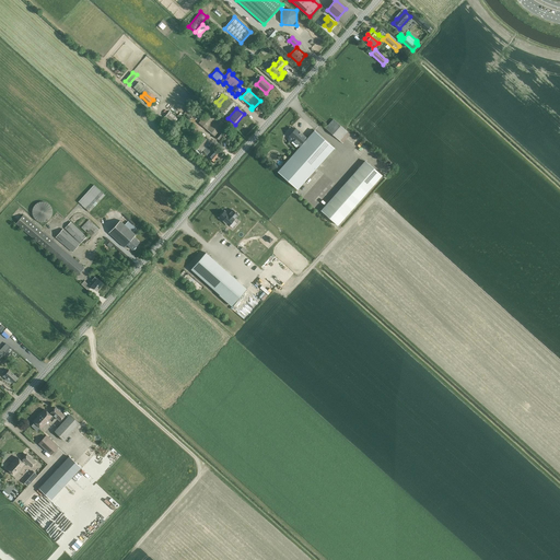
[(198,123),(219,140),(229,128),(225,125),(209,111),(198,123)]
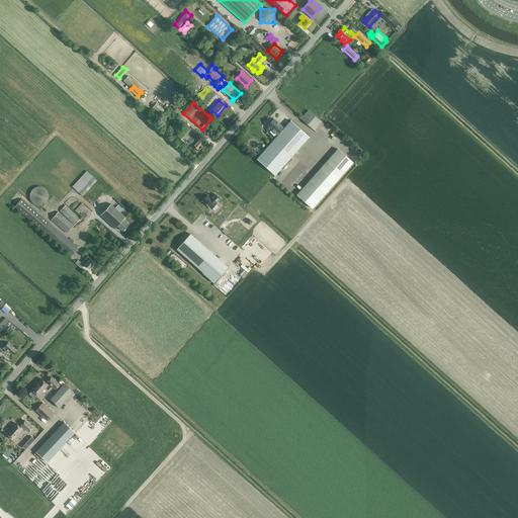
[(152,108),(160,115),(165,110),(157,103),(152,108)]
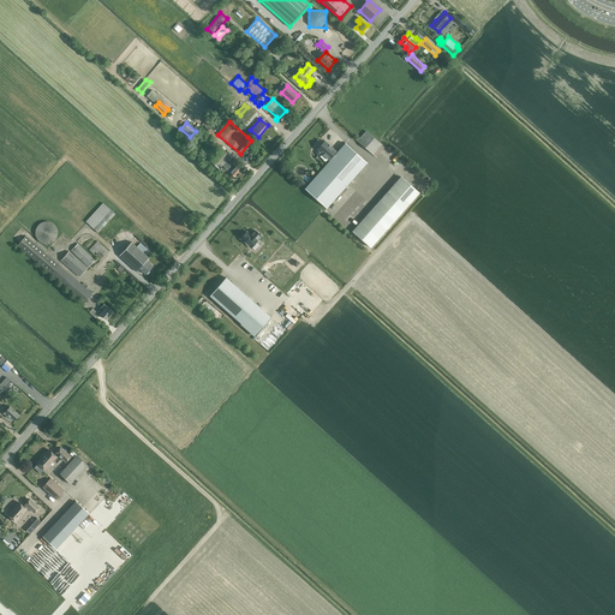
[(366,131),(362,137),(357,141),(372,155),(382,144),(366,131)]
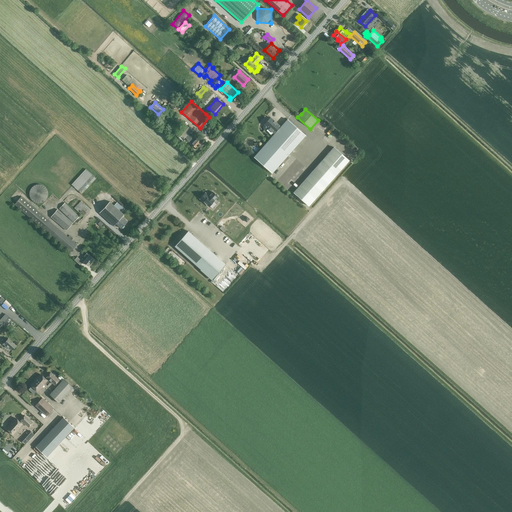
[(264,124),(264,125),(263,126),(263,128),(265,129),(266,129),(268,128),(274,133),(281,126),(271,117),(264,124)]
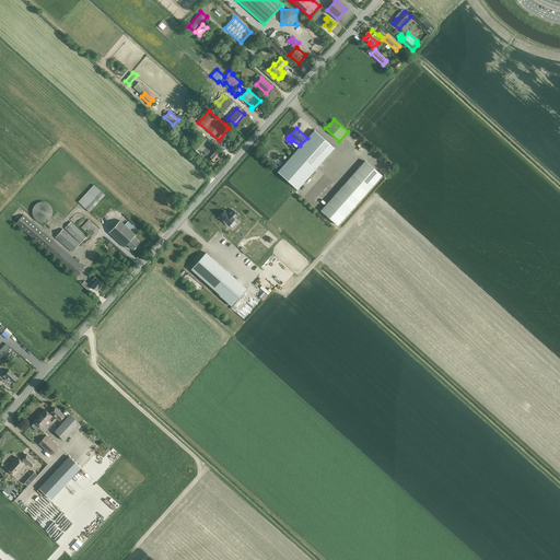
[(314,130),(307,138),(300,146),(287,161),(278,172),(298,189),(335,149),(314,130)]
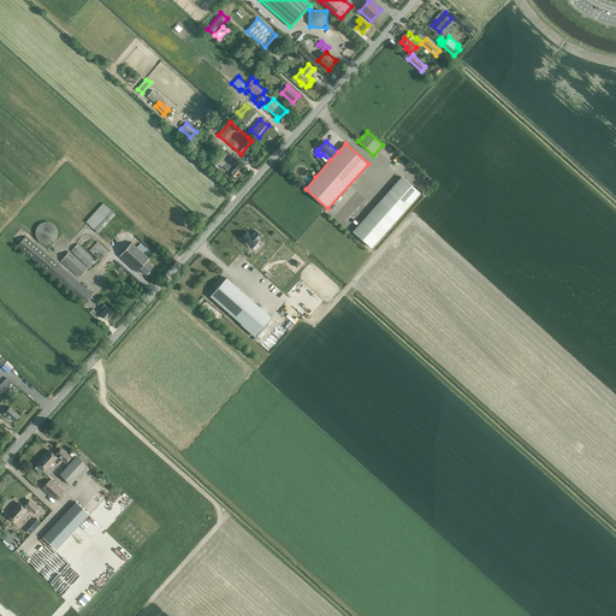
[(235,178),(244,167),(240,164),(236,167),(232,164),(231,165),(226,161),(231,157),(223,149),(211,163),(219,170),(223,166),(227,170),(226,170),(235,178)]
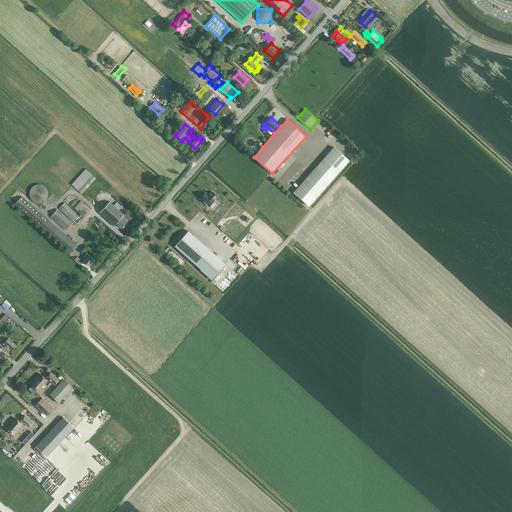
[(334,147),(293,192),(309,206),(349,161),(334,147)]
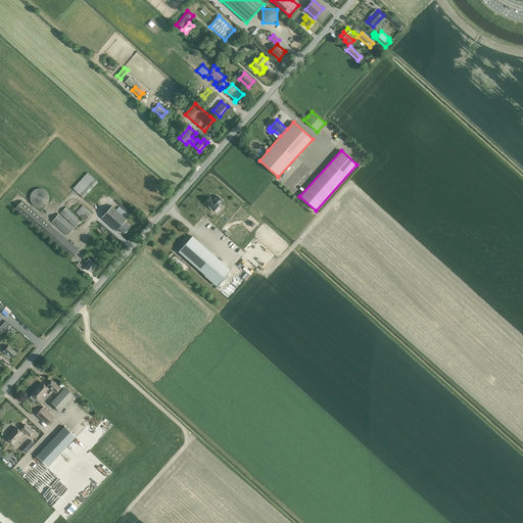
[(91,190),(98,182),(88,173),(74,188),(84,198),(92,190),(91,190)]
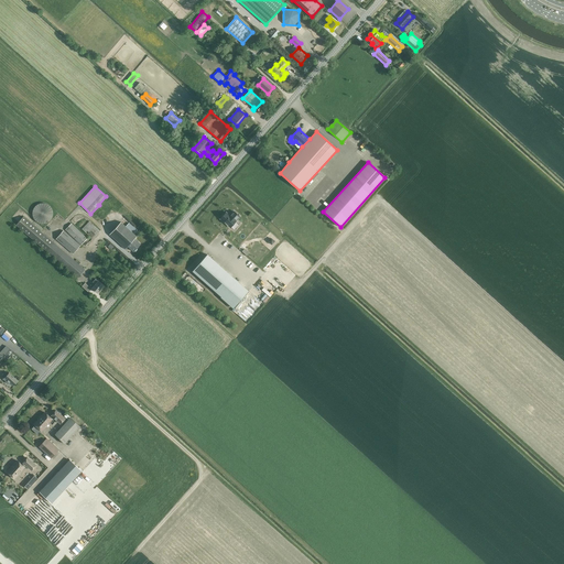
[(33,210),(32,213),(33,216),(34,219),(36,221),(39,223),(41,224),(44,224),(47,223),(50,221),(52,219),(53,216),(53,213),(53,210),(52,207),(50,205),(47,204),(44,203),(41,203),(39,204),(36,205),(34,207),(33,210)]
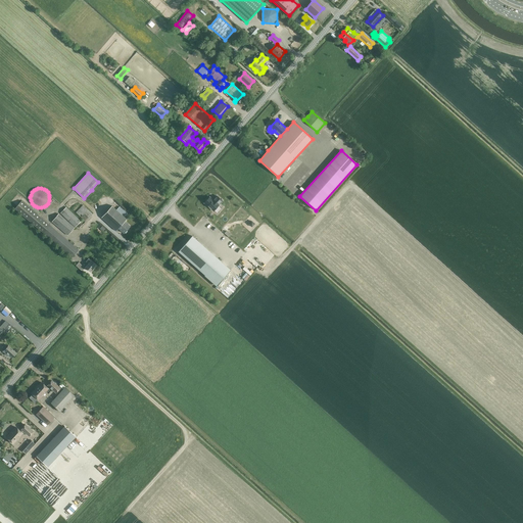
[(219,204),(222,200),(217,196),(214,200),(209,197),(204,203),(214,210),(219,205),(219,204)]
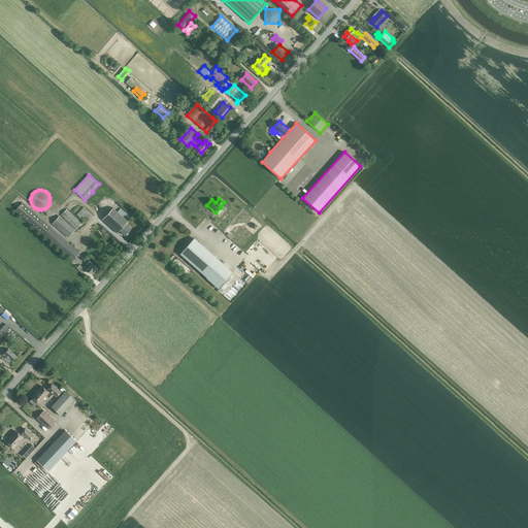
[(73,261),(79,253),(22,203),(14,210),(73,261)]
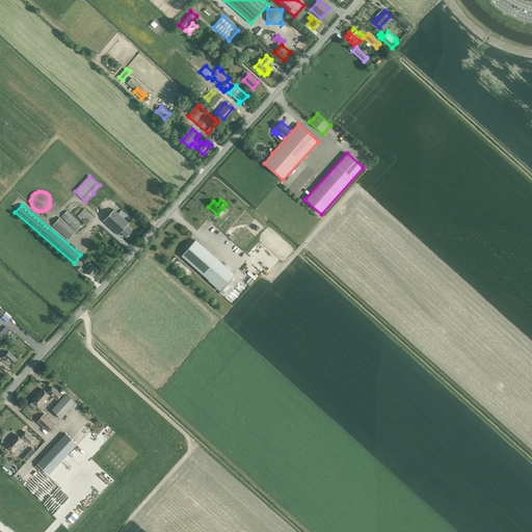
[(127,225),(133,218),(118,205),(104,221),(117,235),(121,232),(126,237),(132,231),(127,225)]
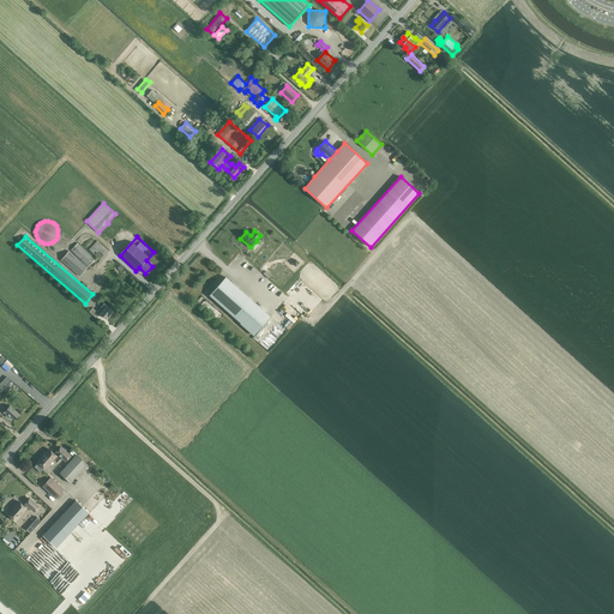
[(97,241),(89,250),(101,260),(109,252),(97,241)]
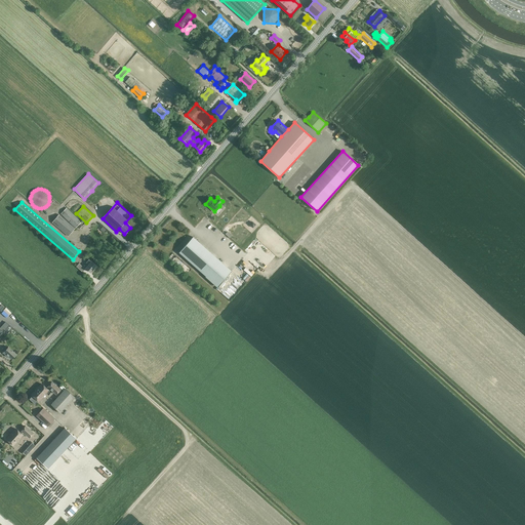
[(68,237),(75,229),(81,223),(67,208),(61,214),(70,225),(58,214),(52,223),(68,237)]
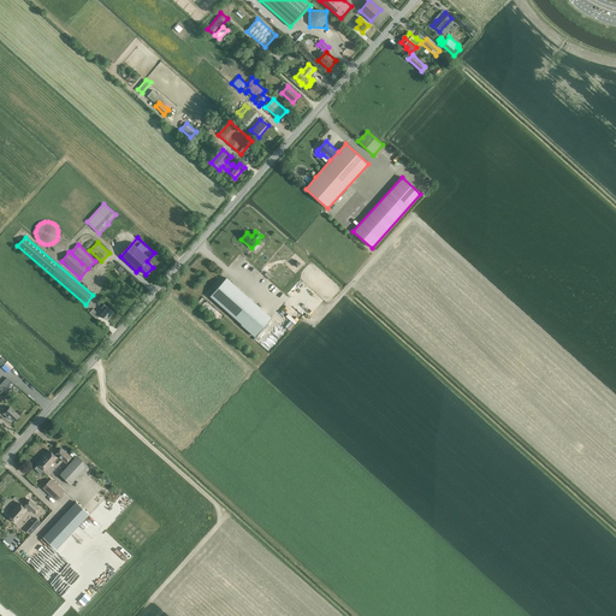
[(272,318),(226,278),(211,296),(255,337),(272,318)]
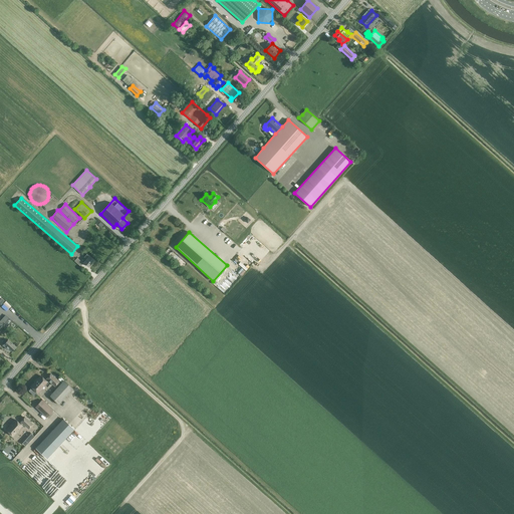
[(88,267),(94,261),(89,256),(87,254),(84,257),(86,259),(83,263),(88,267)]
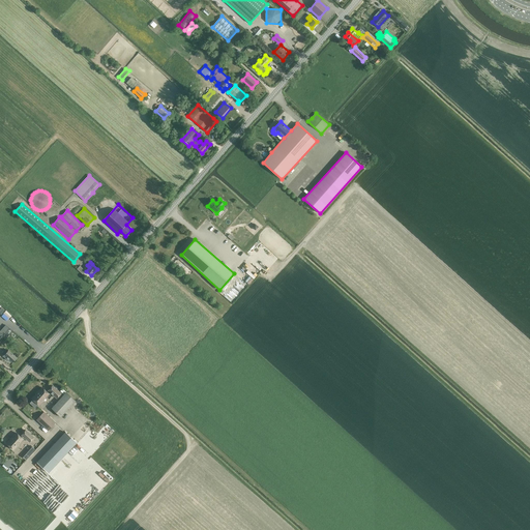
[(83,275),(83,274),(86,272),(80,266),(77,269),(83,275)]
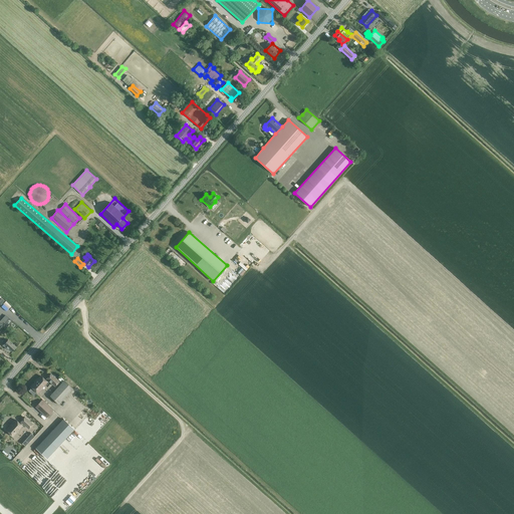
[(12,351),(16,347),(8,339),(3,345),(8,350),(9,349),(12,351)]
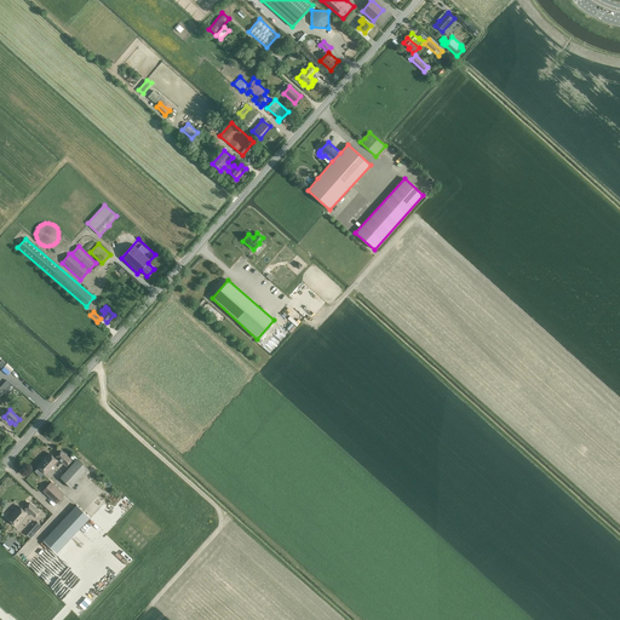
[(38,466),(46,475),(55,465),(57,466),(62,461),(67,466),(72,460),(62,452),(57,457),(59,459),(58,460),(50,453),(38,466)]
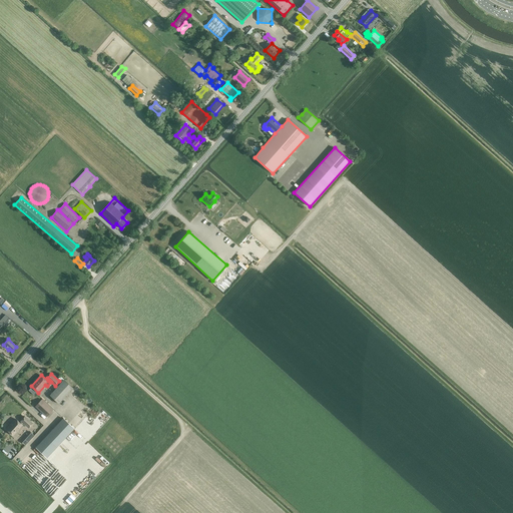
[(59,404),(73,388),(64,380),(50,395),(59,404)]
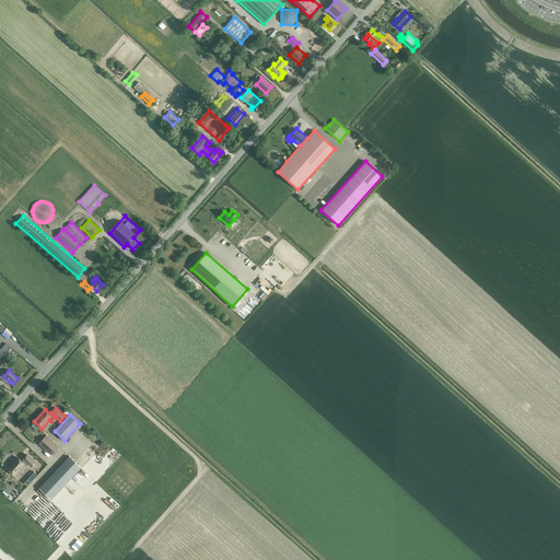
[(46,435),(38,443),(50,454),(58,446),(46,435)]
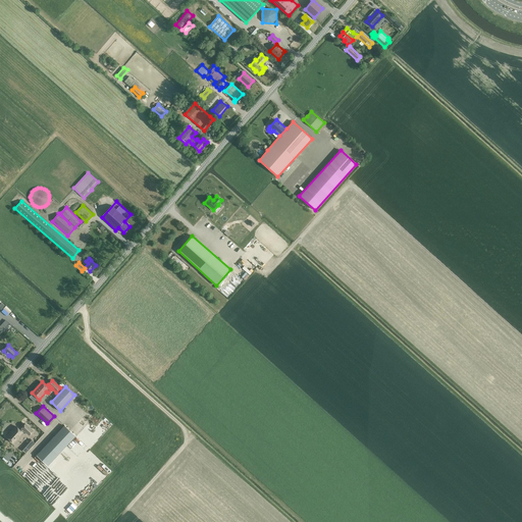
[(7,437),(14,444),(24,431),(29,436),(34,431),(25,424),(21,428),(22,429),(20,430),(16,426),(7,437)]
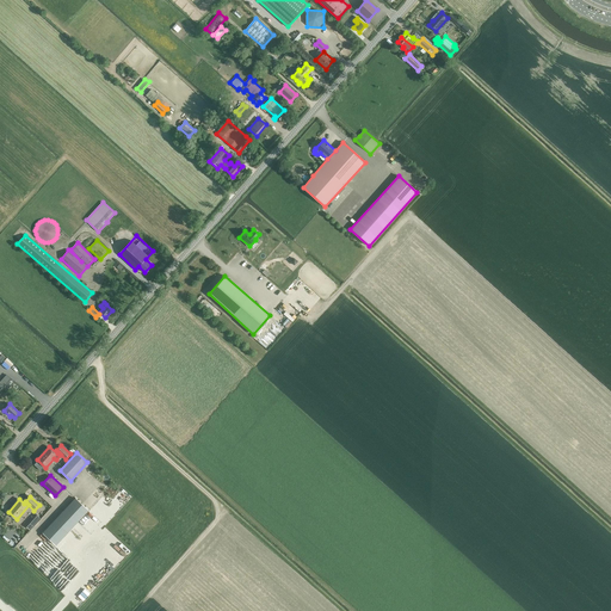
[(56,545),(88,511),(75,498),(43,532),(56,545)]
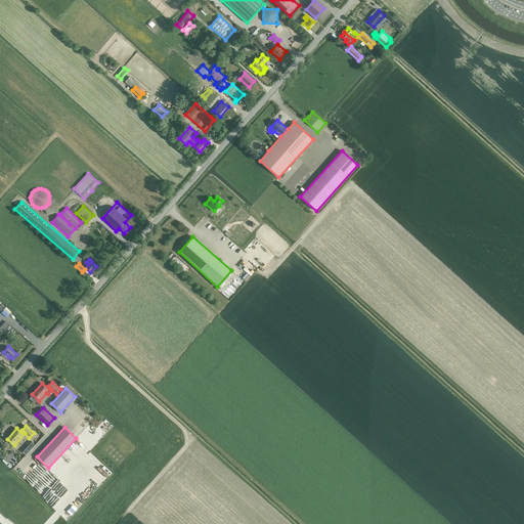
[(31,439),(20,449),(26,453),(35,443),(31,439)]
